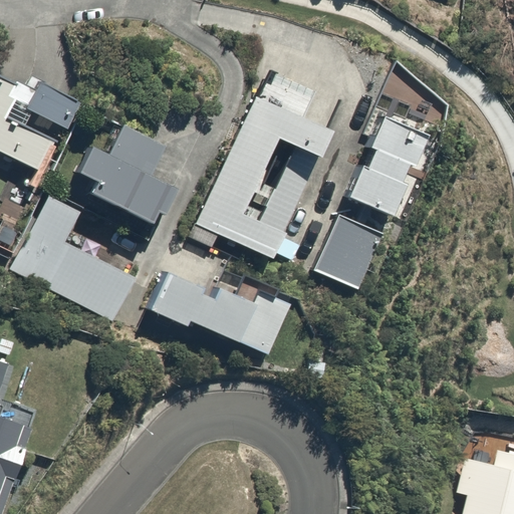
[(265,93),(259,91),(188,235),(215,248),(223,233),(273,258),(337,126),(298,106),(307,87),(276,71),(265,93)]
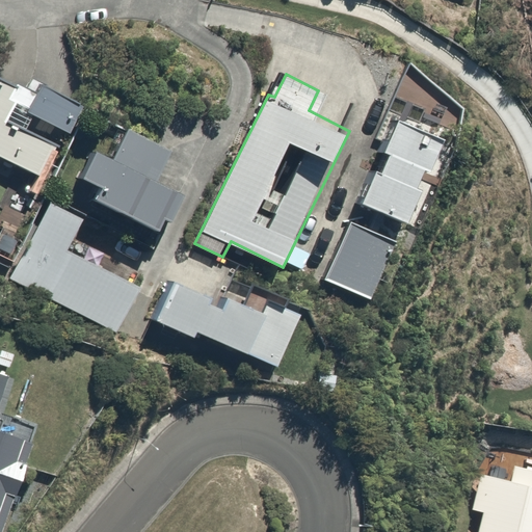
[(21,97),(0,85),(0,173),(32,188),(47,160),(1,136),(21,97)]
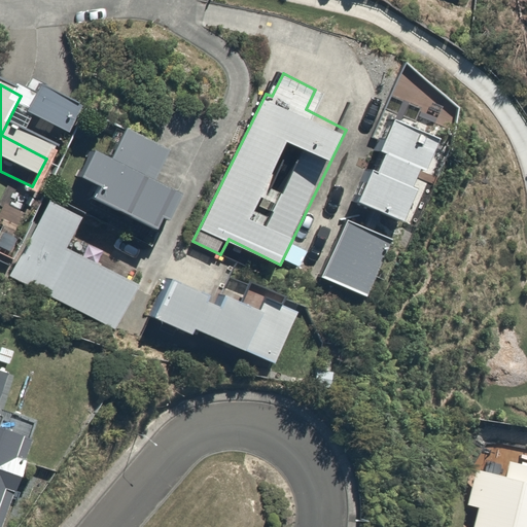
[(80,109),(39,88),(25,115),(66,137),(80,109)]
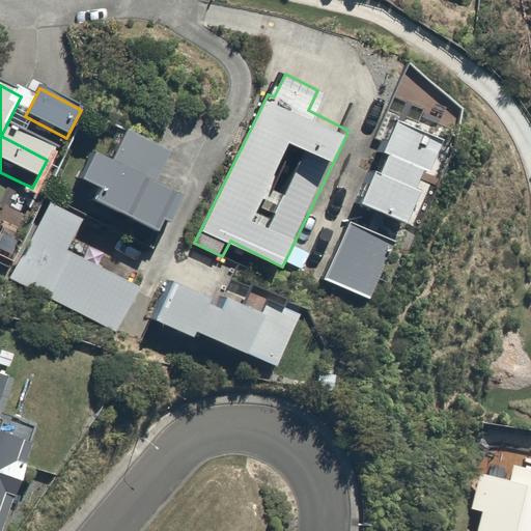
[(445,133),(392,110),(353,202),(404,225),(445,133)]
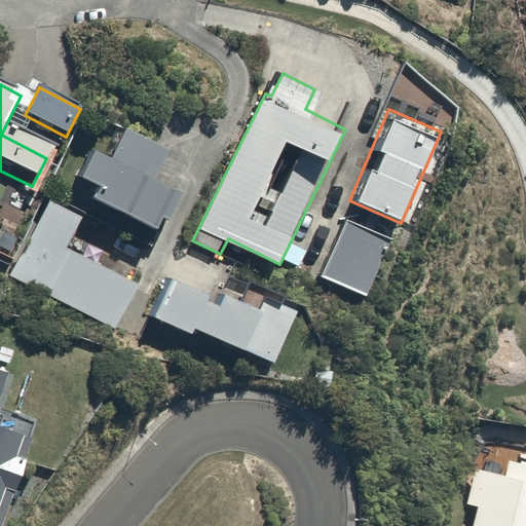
[(153,184),(165,154),(123,136),(111,163),(90,154),(76,188),(97,196),(92,208),(160,237),(179,195),(153,184)]
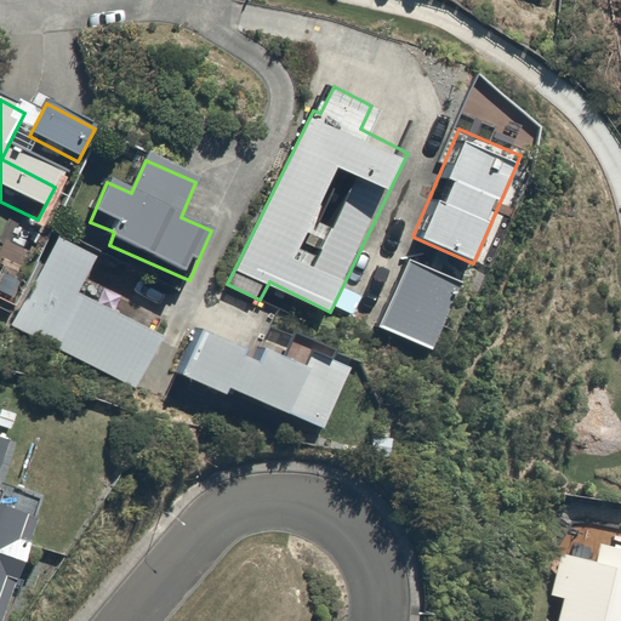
[(96,257),(56,237),(10,328),(136,391),(161,339),(77,296),(96,257)]
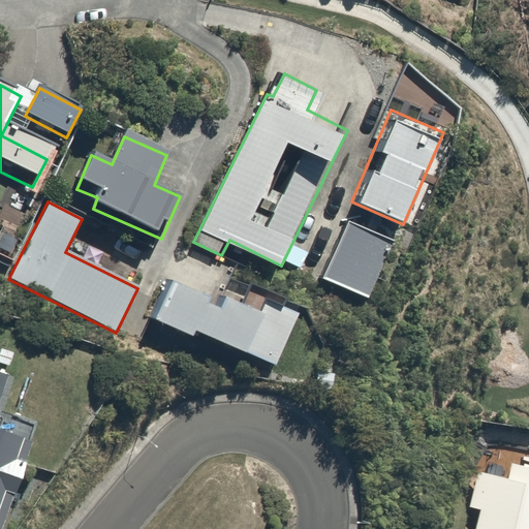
[(407,235),(350,209),(321,274),(378,300),(407,235)]
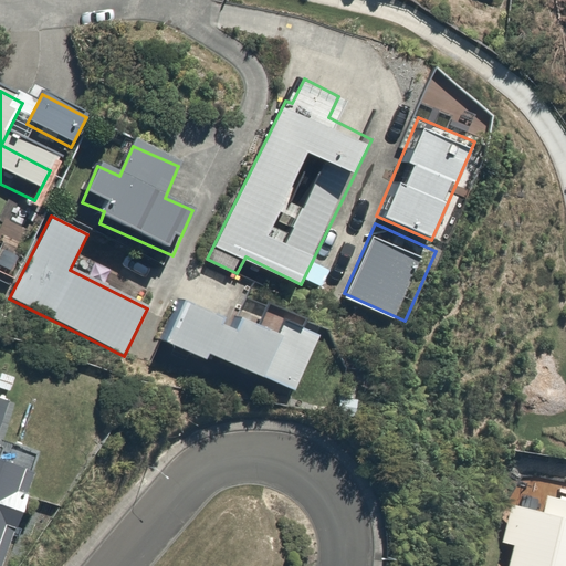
[(242,321),(186,293),(165,336),(210,359),(215,349),(295,389),(325,327),(255,293),(242,321)]
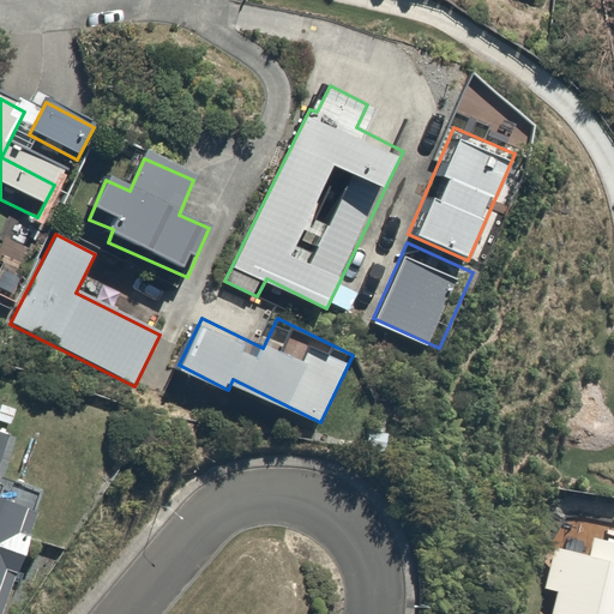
[(29,404),(0,393),(0,470),(0,471),(4,473),(29,404)]
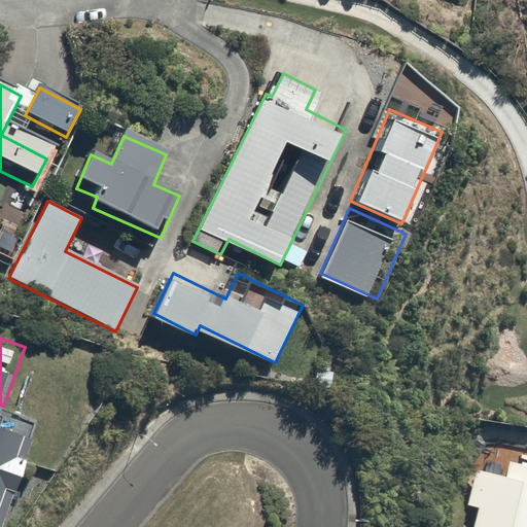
[(0,405),(0,403),(0,526),(4,526),(38,436),(0,422),(0,413),(3,406),(0,405)]
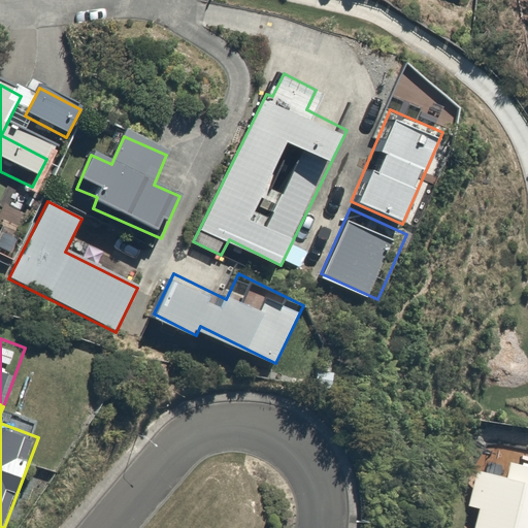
[(527,527),(527,451),(487,443),(475,505),(481,506),(475,527),(527,527)]
